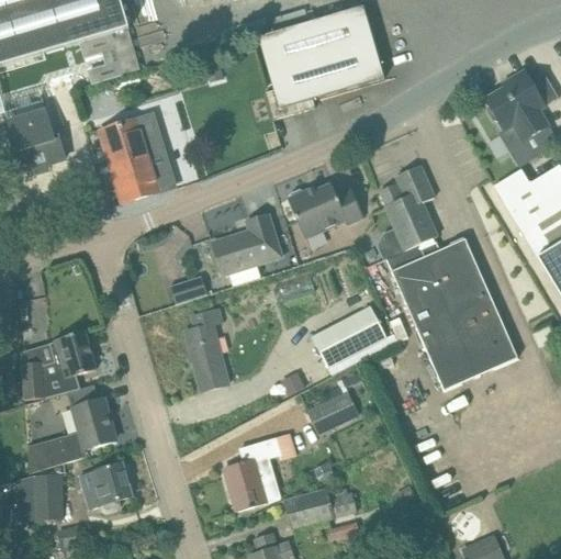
[(0,65),(128,28),(121,0),(0,0),(0,65)]
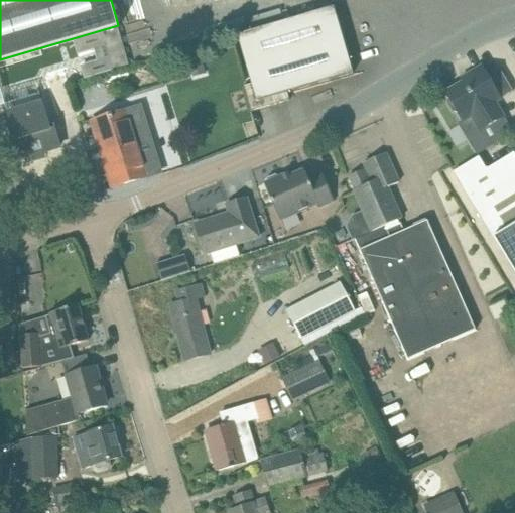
[(352,71),(333,4),(236,33),(251,82),(243,84),(250,109),(289,98),(286,90),(352,71)]
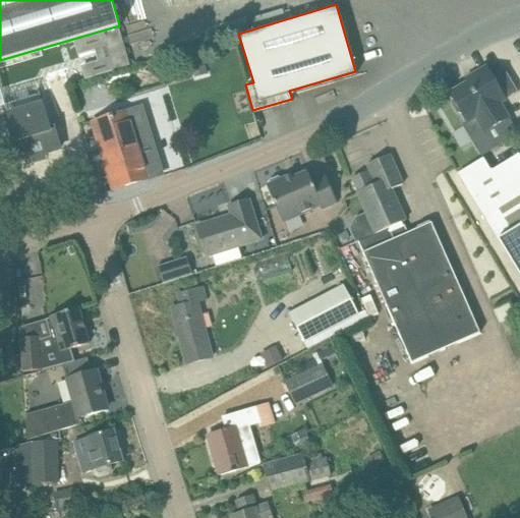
[(201,57),(188,61),(192,75),(207,71),(201,57)]
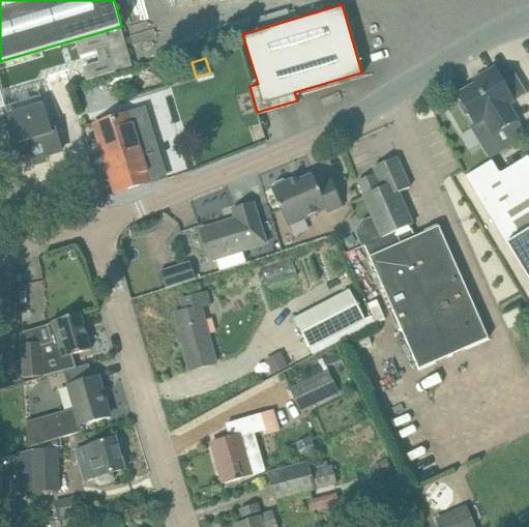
[(494,65),(481,72),(473,78),(475,81),(456,92),(474,123),(483,117),(493,133),(518,118),(508,103),(527,91),(511,66),(499,74),(494,65)]
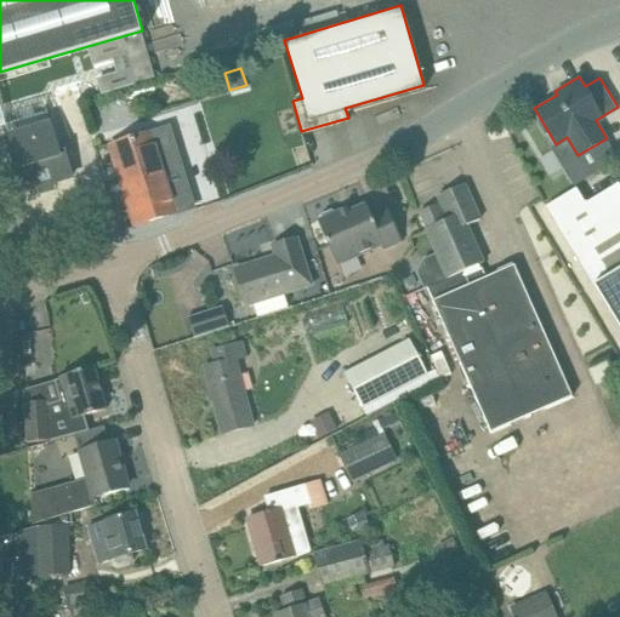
[(60,150),(50,118),(7,130),(17,163),(12,165),(18,188),(72,172),(64,149),(60,150)]
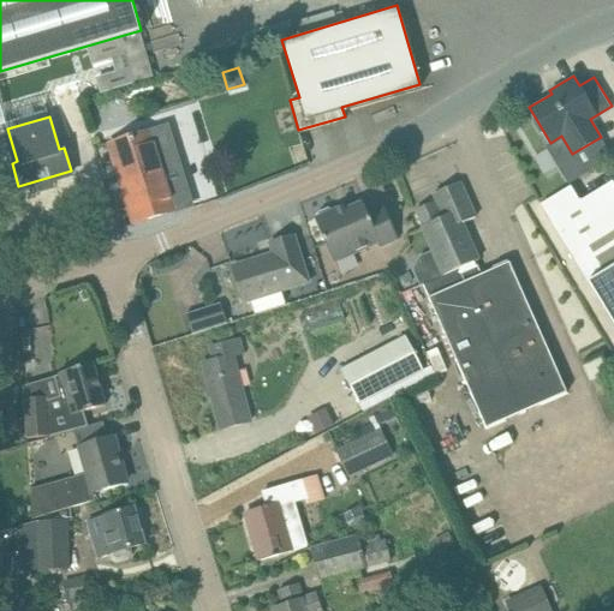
[(149,129),(111,141),(117,162),(132,213),(135,220),(173,208),(172,201),(186,196),(171,145),(156,150),(149,129)]
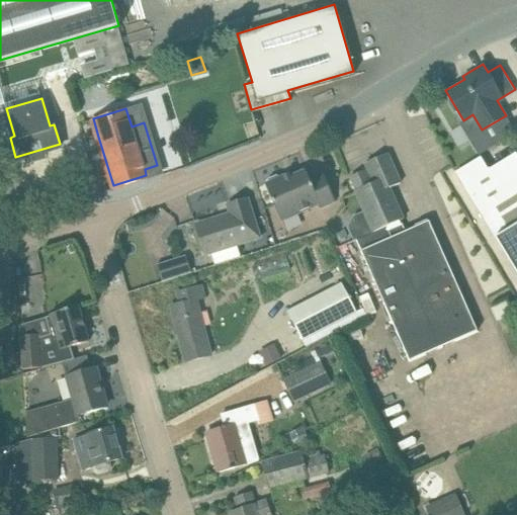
[(389,185),(400,181),(386,151),(364,161),(367,167),(364,168),(349,174),(355,188),(354,188),(372,230),(400,218),(402,217),(389,185)]
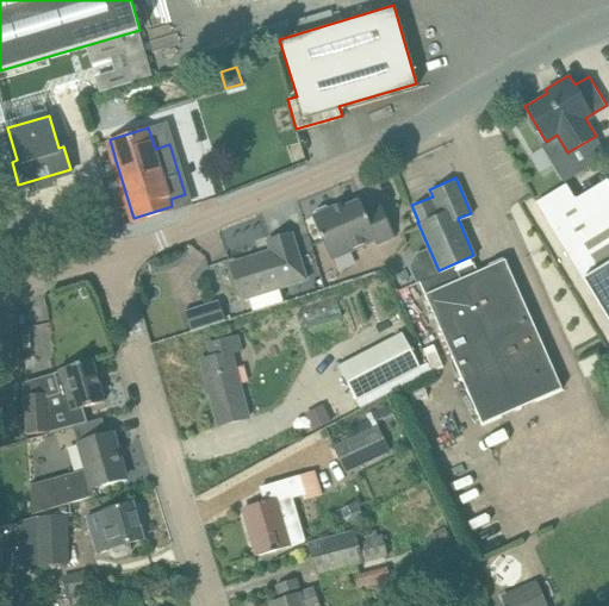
[(565,183),(536,200),(608,320),(608,181),(607,179),(575,198),(565,183)]
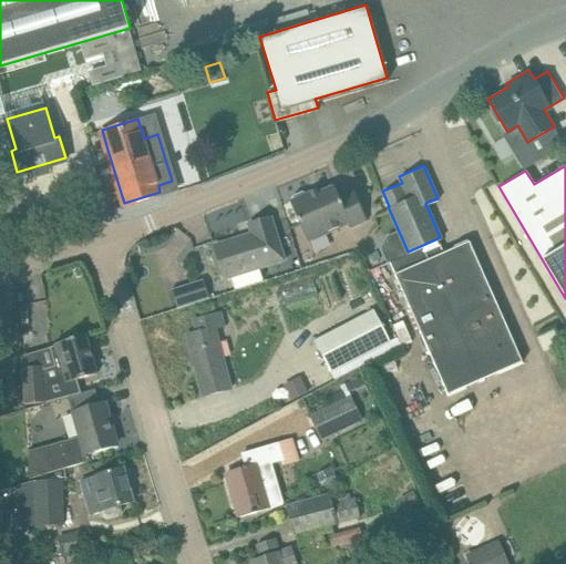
[(289,200),(299,221),(307,239),(348,223),(350,226),(366,219),(361,207),(352,187),(338,194),(333,184),(310,194),(309,191),(289,200)]
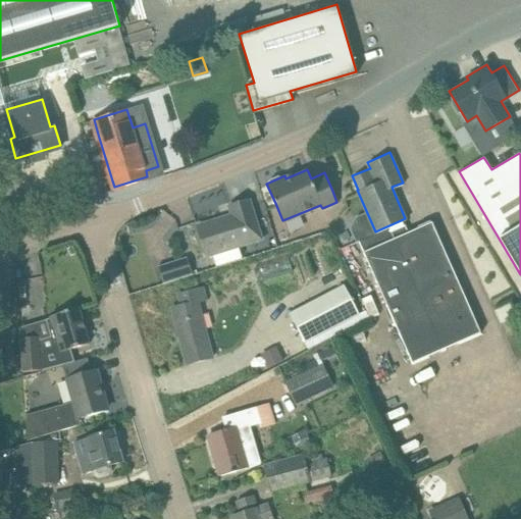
[(261,238),(255,217),(249,198),(228,205),(230,213),(197,223),(206,254),(261,238)]
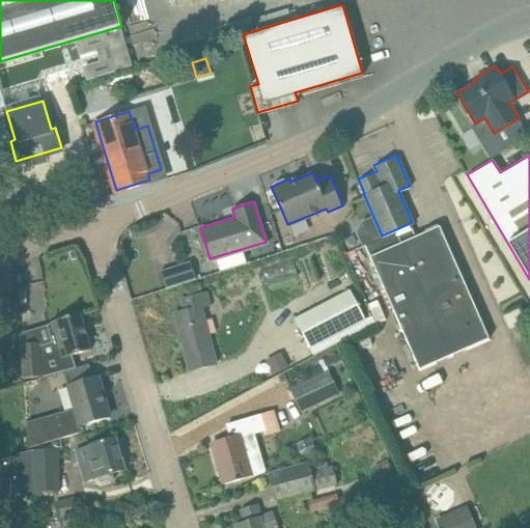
[(365,243),(400,324),(419,367),(486,337),(438,225),(415,235),(410,223),(382,235),(365,243)]
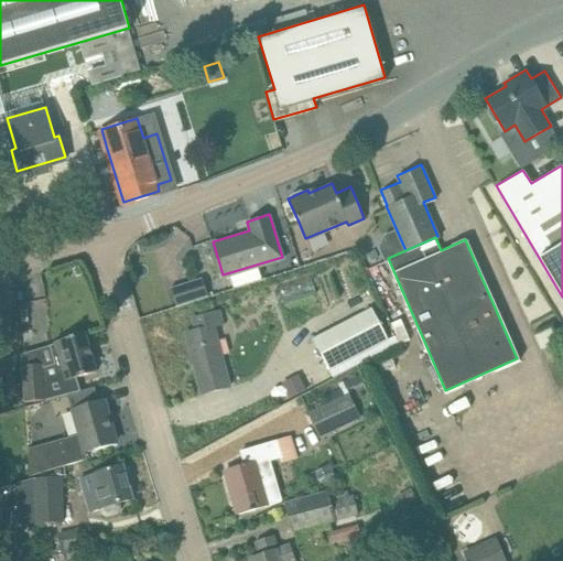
[(175,304),(207,294),(202,276),(170,286),(175,304)]
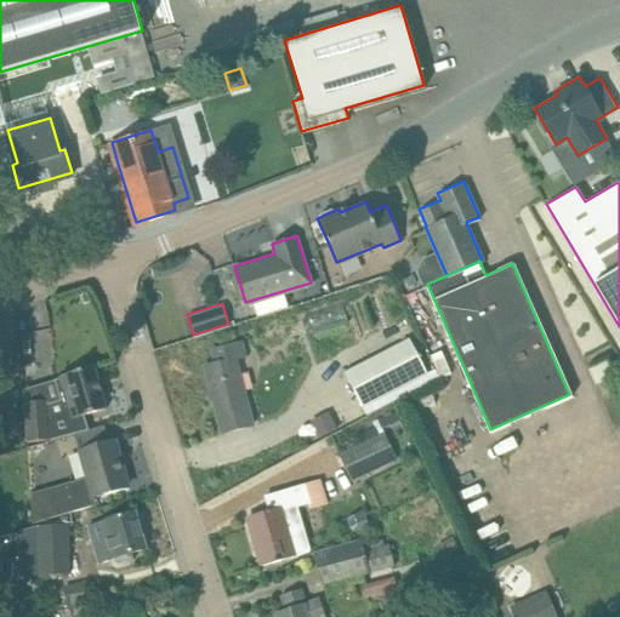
[(45,330),(24,330),(24,361),(45,361),(45,330)]
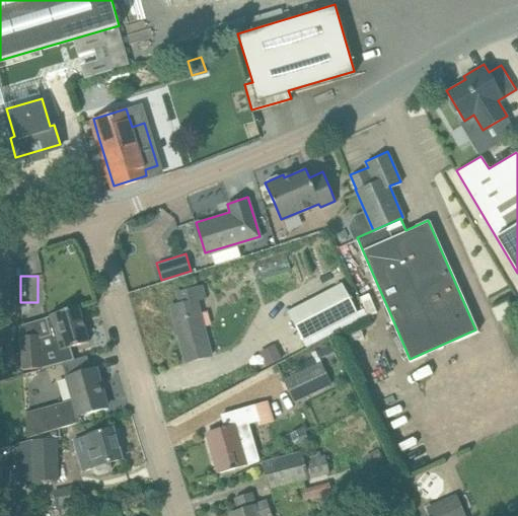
[(363,306),(356,310),(341,281),(288,309),(306,345),(367,313),(363,306)]
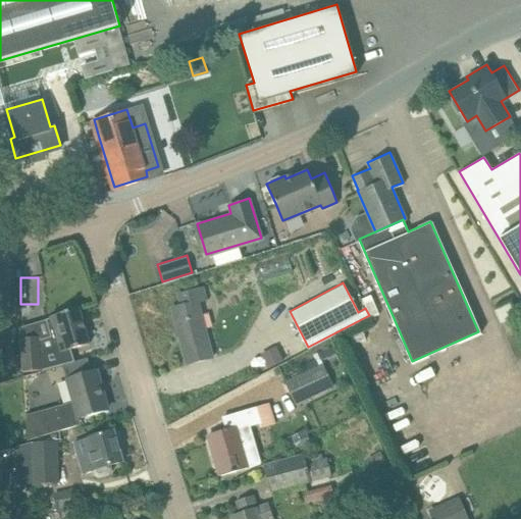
[(199,301),(205,299),(202,286),(178,292),(180,303),(171,306),(187,362),(213,355),(199,301)]
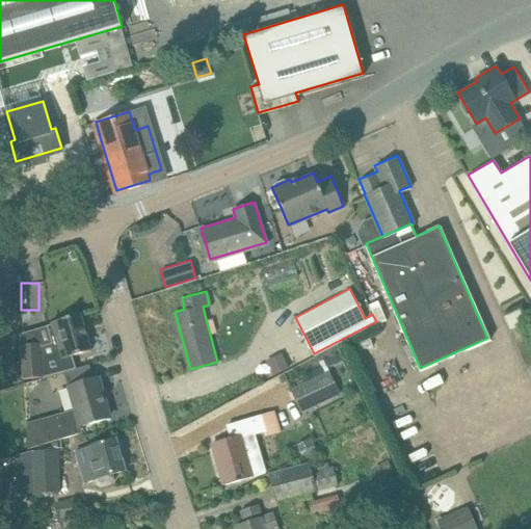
[(41,376),(81,365),(77,352),(90,348),(79,312),(51,320),(51,322),(46,323),(51,341),(41,344),(41,341),(19,343),(22,378),(41,376)]
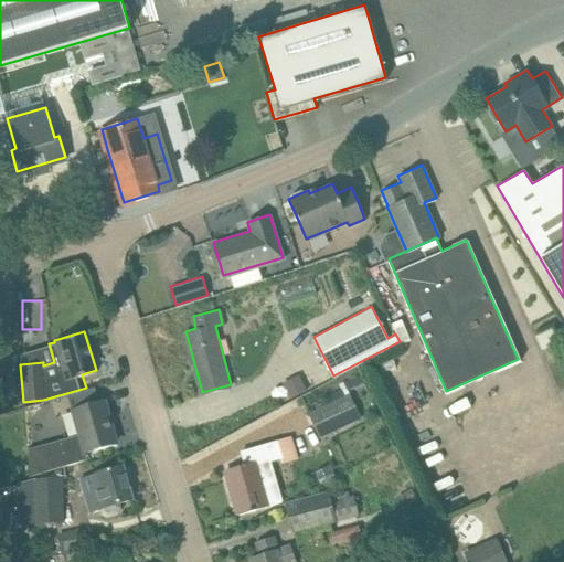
[(318,437),(361,417),(347,388),(364,380),(360,371),(338,381),(341,386),(326,394),(328,400),(306,411),(318,437)]
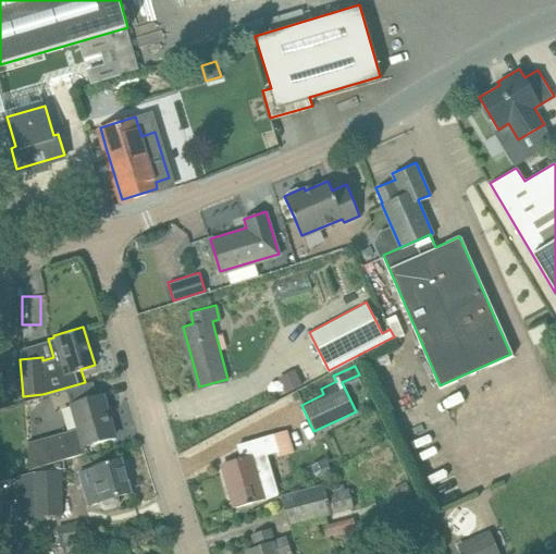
[(102,393),(82,399),(71,403),(77,426),(27,441),(29,467),(85,451),(83,444),(112,435),(106,413),(108,411),(102,393)]
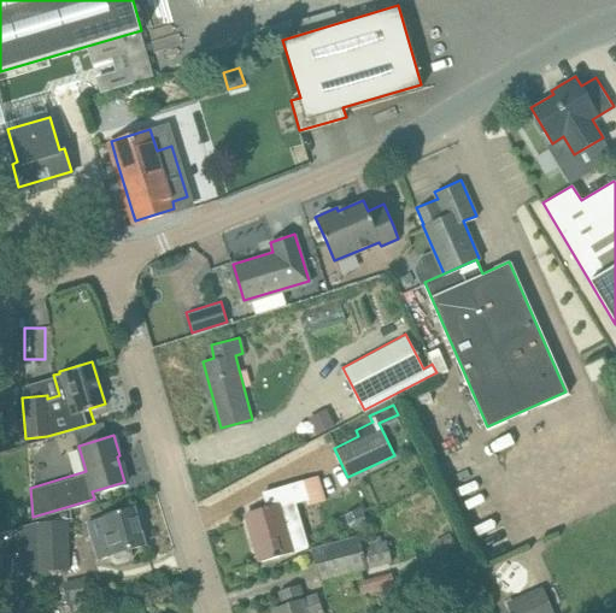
[(267,505),(246,512),(259,559),(309,544),(295,501),(305,497),(308,504),(324,497),(317,475),(263,491),(267,505)]
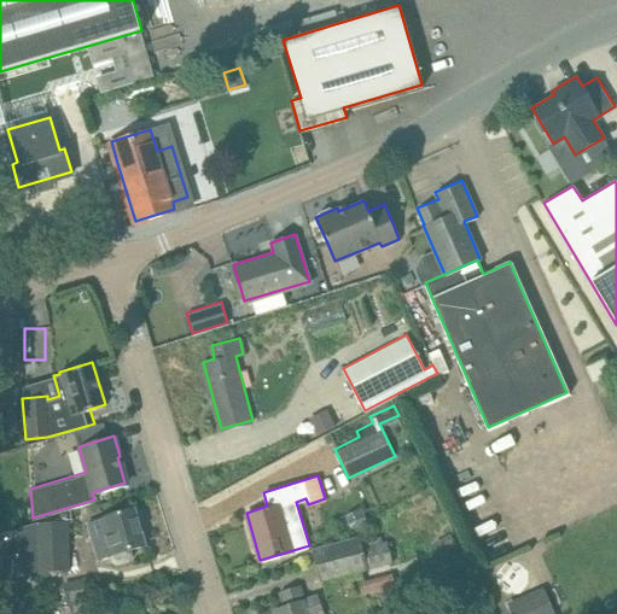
[(129,548),(145,543),(134,506),(104,515),(104,516),(86,521),(97,560),(109,556),(110,560),(118,562),(128,560),(132,554),(129,548)]
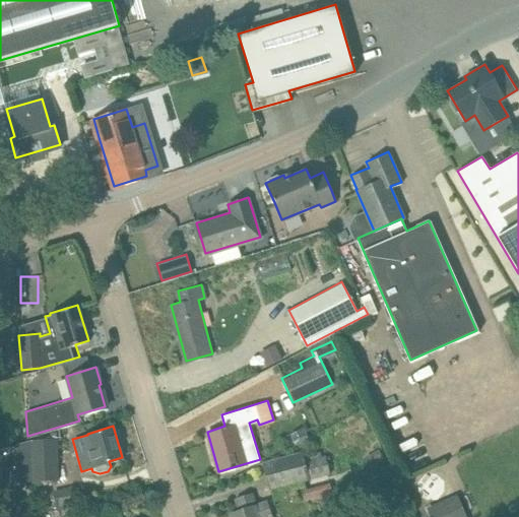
[(30,436),(33,475),(57,474),(55,435),(30,436)]
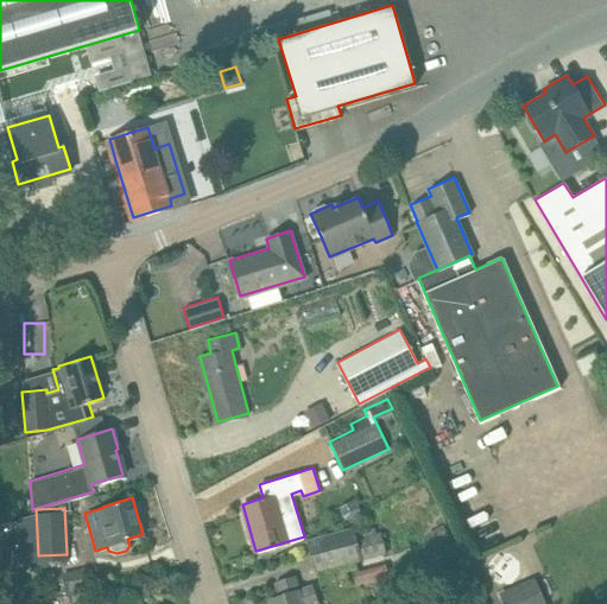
[(352,525),(307,539),(315,571),(386,551),(379,529),(355,536),(352,525)]
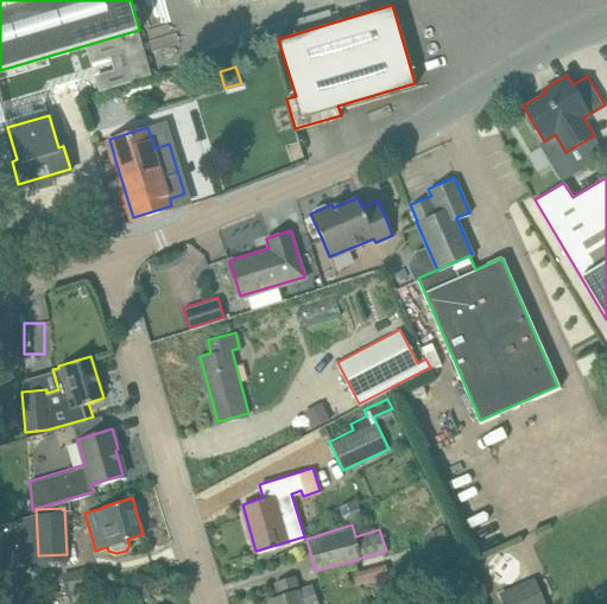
[(352,572),(354,583),(387,573),(385,563),(352,572)]
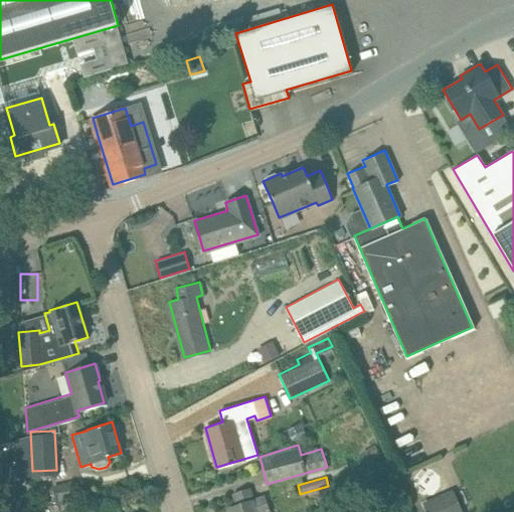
[(270,511),(265,495),(251,499),(248,489),(234,493),(237,504),(228,507),(229,511),(270,511)]
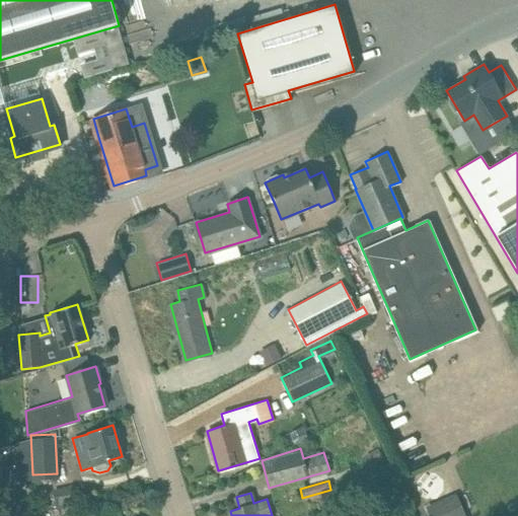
[(466,515),(457,493),(429,504),(433,515),(466,515)]
